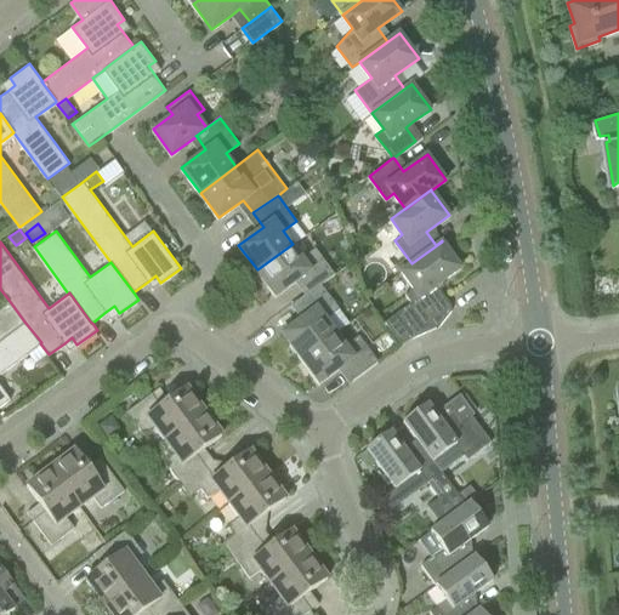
[(412,263),(402,271),(413,286),(405,292),(412,301),(385,320),(402,342),(414,336),(439,325),(453,309),(452,303),(437,284),(460,267),(442,241),(412,263)]
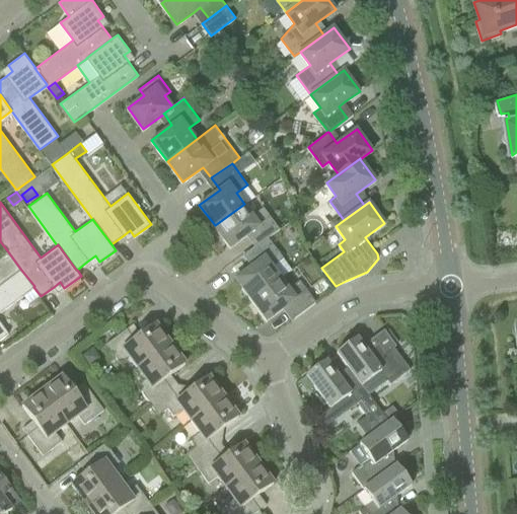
[(244,204),(215,225),(230,246),(246,234),(252,230),(261,241),(268,236),(280,227),(264,206),(252,215),(244,204)]
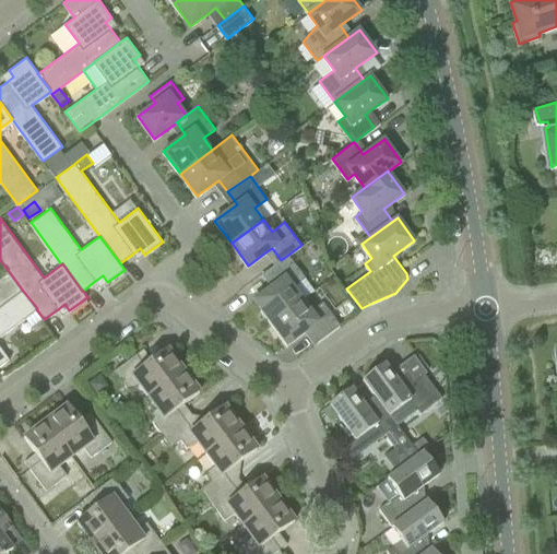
[(272,286),(253,299),(271,321),(303,298),(294,286),(306,278),(289,255),(288,255),(281,260),(269,269),(277,281),(272,286)]
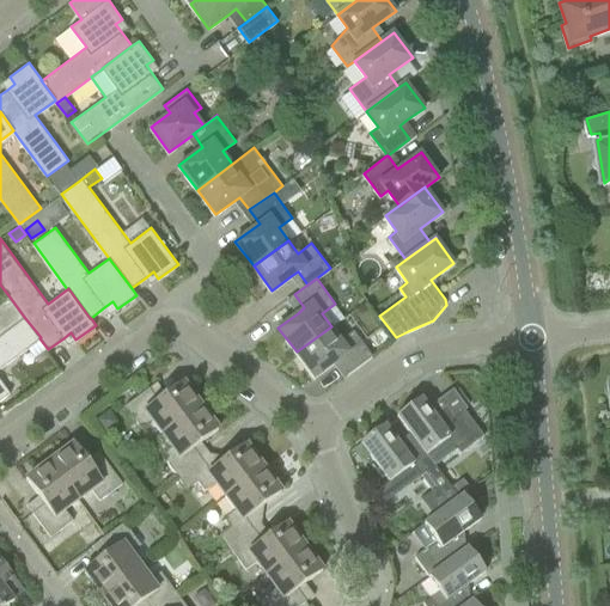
[(0,334),(24,317),(8,295),(0,301),(0,334)]
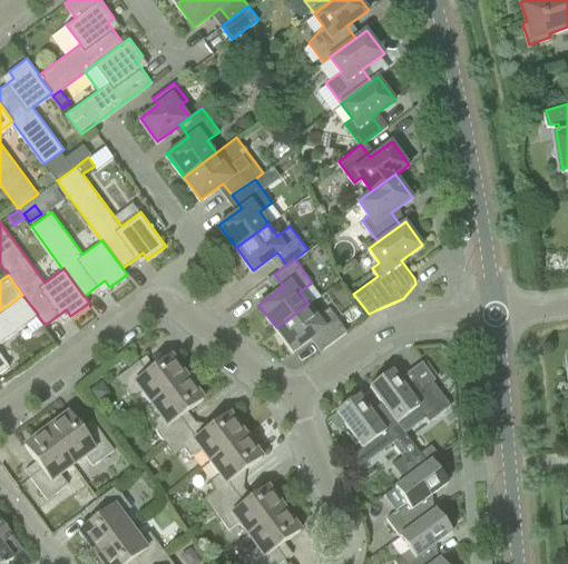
[(22,295),(0,310),(0,372),(10,365),(0,350),(0,342),(37,315),(38,314),(22,295)]
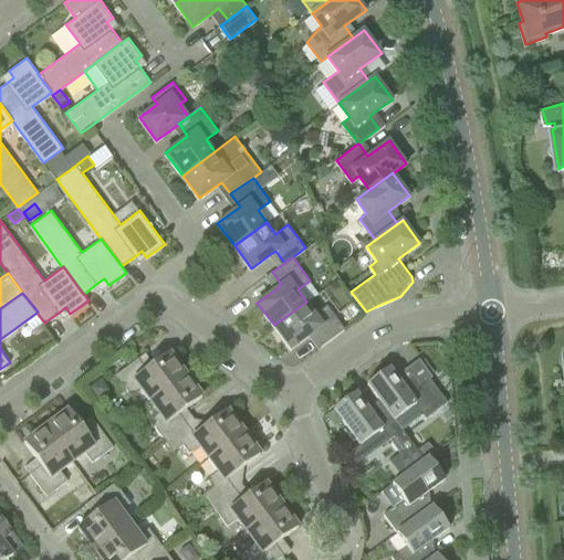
[(306,302),(274,325),(291,348),(309,335),(315,330),(325,342),(345,328),(332,310),(327,304),(315,314),(306,302)]
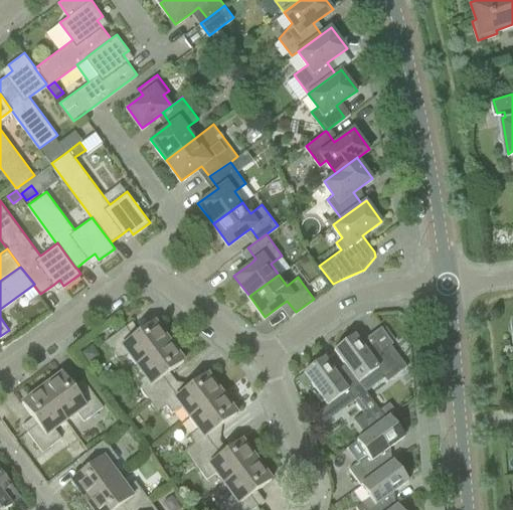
[(126,325),(106,340),(118,356),(120,359),(129,352),(137,363),(169,339),(167,336),(169,334),(162,325),(160,327),(155,320),(140,330),(134,335),(126,325)]
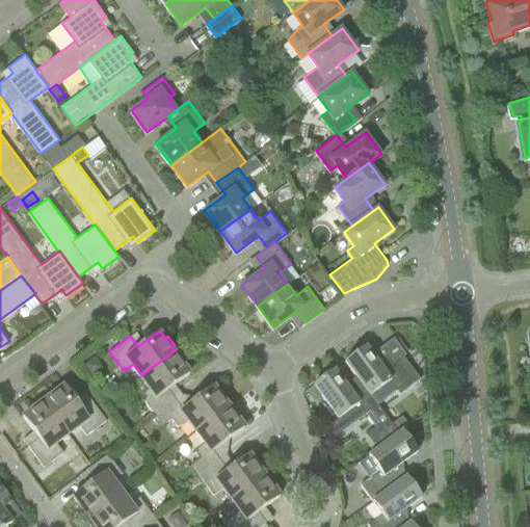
[(404,354),(406,352),(395,336),(382,345),(388,351),(377,359),(367,344),(365,345),(363,343),(352,351),(354,353),(346,360),(356,374),(378,403),(398,389),(401,393),(421,377),(404,354)]
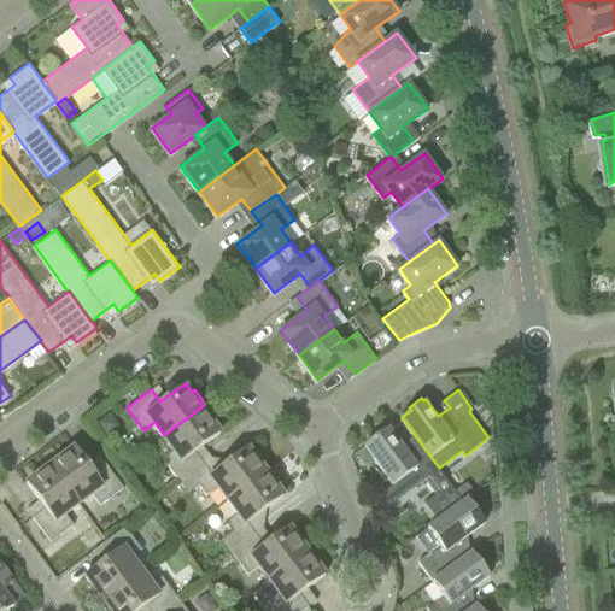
[(163,457),(180,479),(204,460),(195,450),(221,430),(215,422),(217,421),(209,409),(206,411),(203,406),(164,435),(174,450),(163,457)]
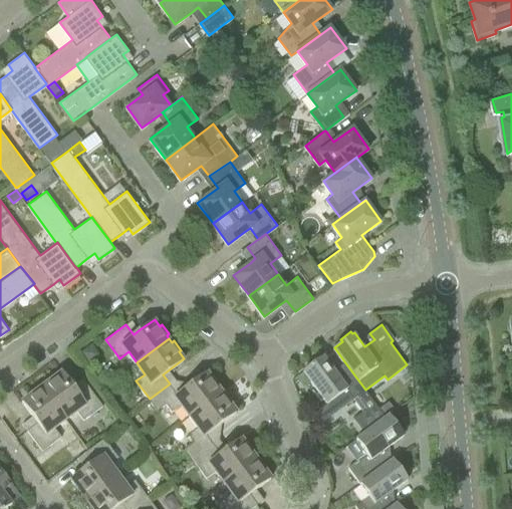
[(385,416),(377,406),(365,390),(344,361),(334,369),(323,354),(321,356),(320,354),(309,361),(311,363),(303,369),(319,391),(316,393),(313,389),(312,390),(320,401),(321,400),(324,398),(332,410),(344,401),(346,404),(354,398),(363,411),(353,418),(354,419),(357,416),(368,430),(386,417),(385,416)]
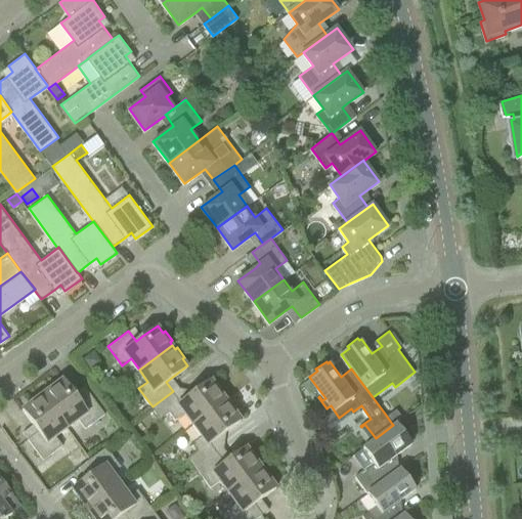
[(47,390),(43,393),(68,426),(79,418),(86,427),(105,413),(97,401),(90,392),(80,399),(75,393),(63,378),(56,384),(54,381),(45,388),(47,390)]
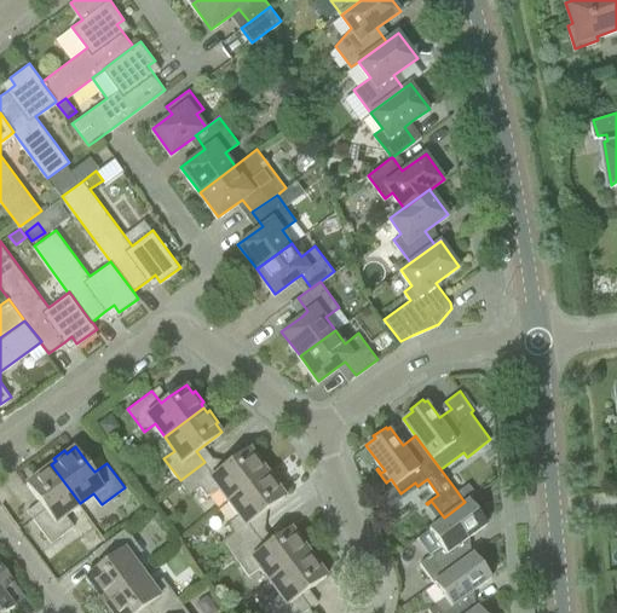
[(219,486),(229,499),(270,469),(259,454),(257,456),(249,447),(213,474),(205,462),(180,480),(190,493),(201,485),(207,495),(219,486)]
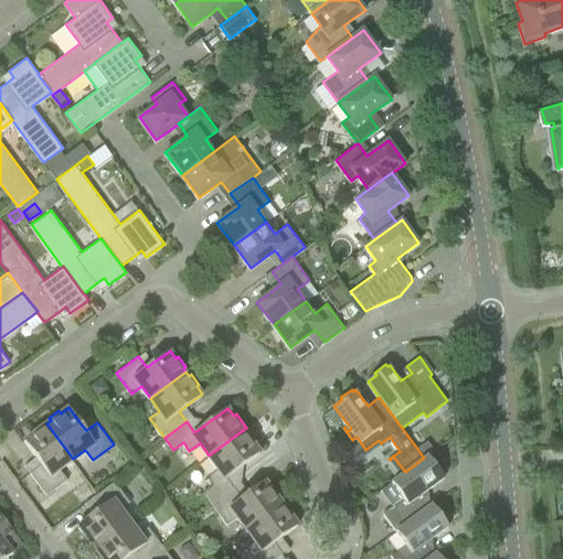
[(32,433),(24,440),(36,455),(42,463),(31,472),(46,494),(65,481),(68,479),(61,468),(73,459),(46,423),(43,427),(41,425),(31,431),(32,433)]
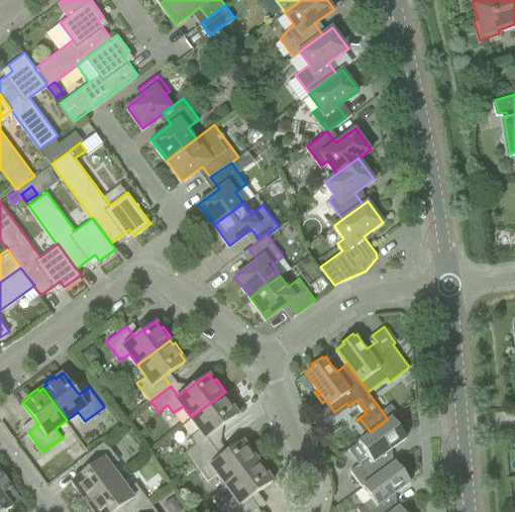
[(186,450),(194,461),(215,445),(208,436),(238,413),(232,406),(235,405),(225,392),(191,417),(199,429),(190,435),(196,443),(186,450)]
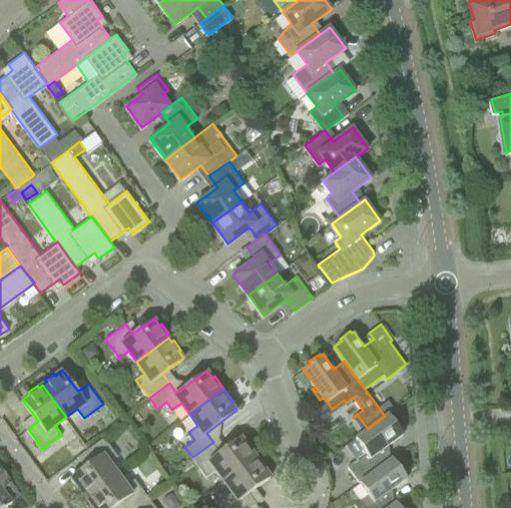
[(384,415),(394,407),(387,398),(377,405),(384,415)]
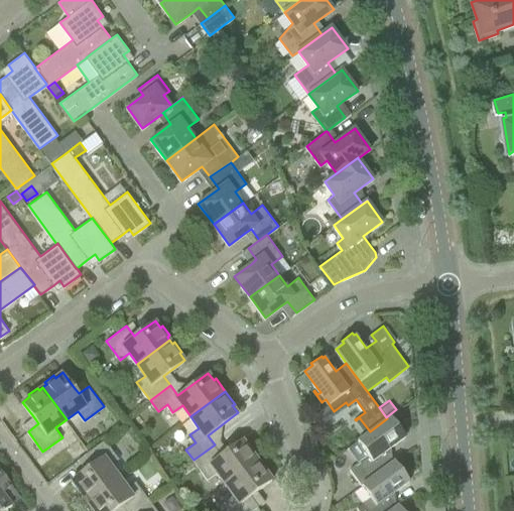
[(358,439),(349,446),(358,459),(358,460),(359,462),(350,468),(362,484),(393,462),(385,451),(406,435),(404,433),(406,431),(399,421),(397,423),(391,415),(387,418),(370,431),(358,439)]
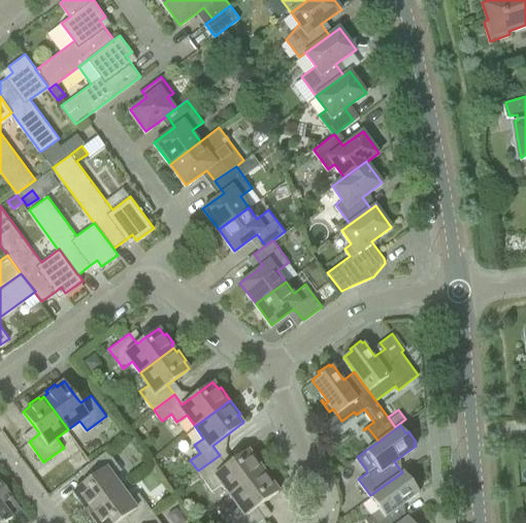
[(88,480),(73,491),(78,498),(76,500),(84,510),(86,508),(88,512),(122,487),(112,476),(122,468),(107,449),(96,457),(87,464),(95,475),(88,480)]
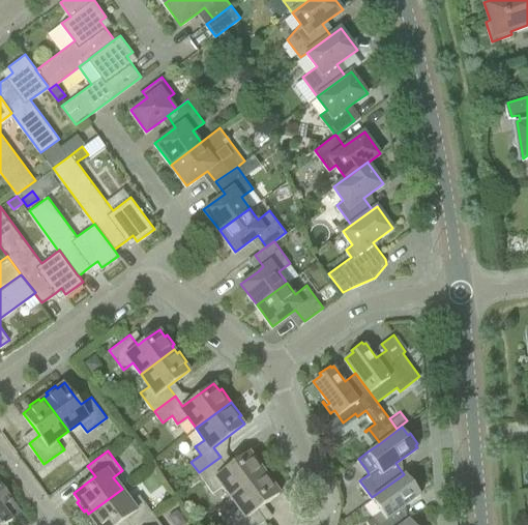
[(223,485),(231,496),(264,471),(262,468),(264,466),(257,457),(255,458),(250,450),(228,467),(221,457),(199,472),(213,492),(223,485)]
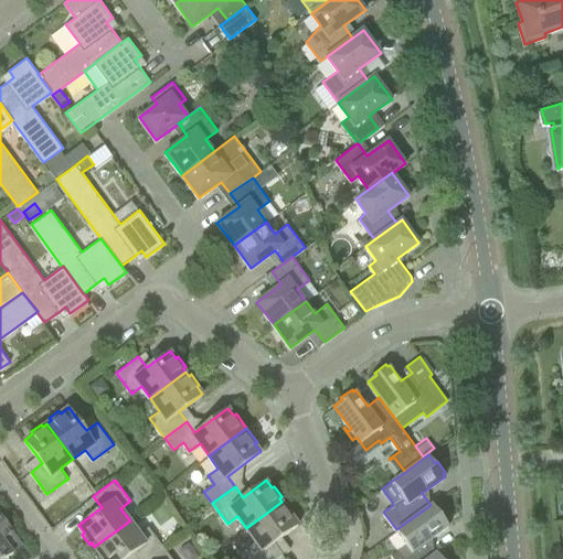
[(255,540),(245,548),(247,551),(253,558),(274,558),(283,552),(275,541),(283,536),(298,524),(293,516),(295,514),(287,504),(285,506),(282,502),(246,528),(255,540)]
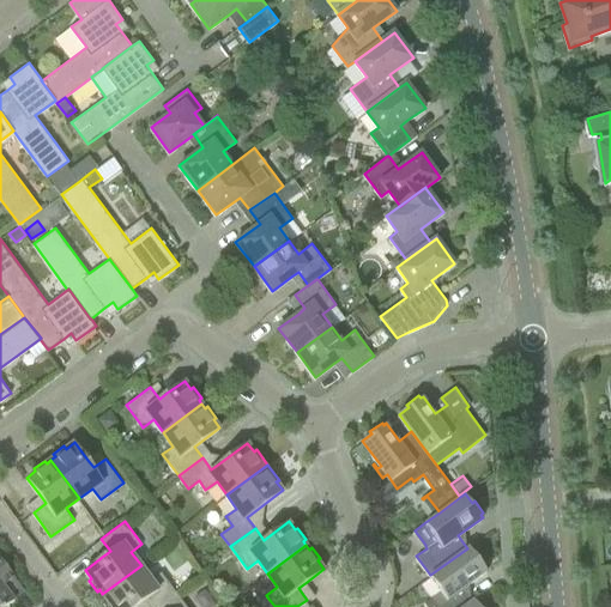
[(424,602),(428,606),(463,606),(471,601),(463,589),(488,570),(485,568),(488,565),(479,553),(477,556),(470,546),(467,548),(430,575),(441,590),(424,602)]
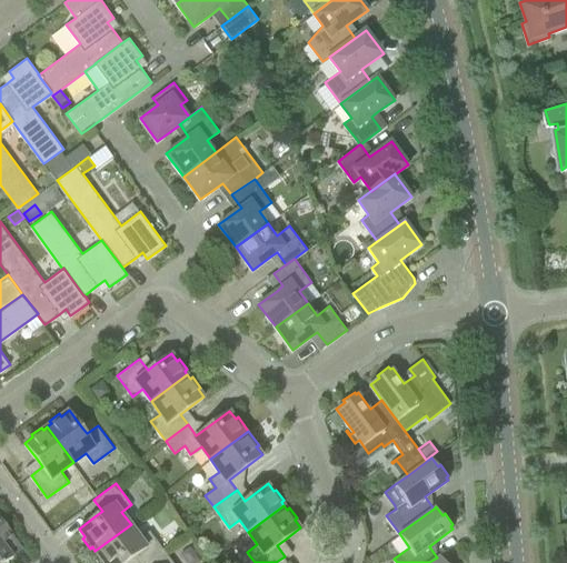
[(0,515),(0,562),(8,562),(8,560),(13,556),(1,540),(12,532),(0,515)]
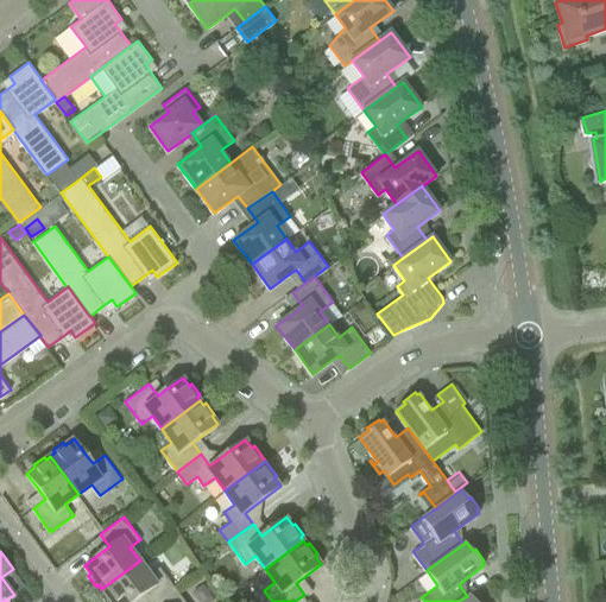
[(140,561),(101,589),(105,593),(102,595),(107,601),(132,601),(136,600),(144,594),(150,601),(156,601),(176,588),(161,566),(150,574),(140,561)]
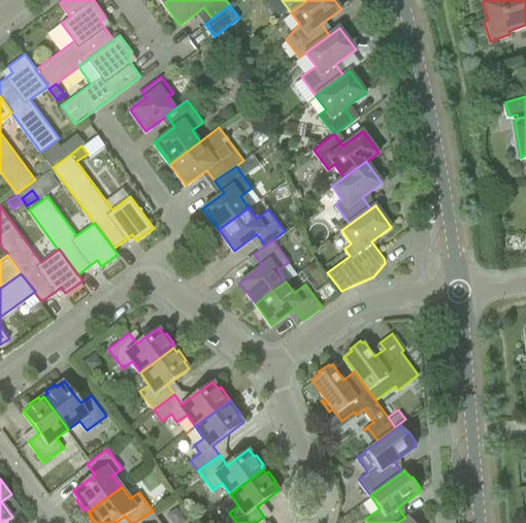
[(162,522),(153,511),(135,522),(162,522)]
